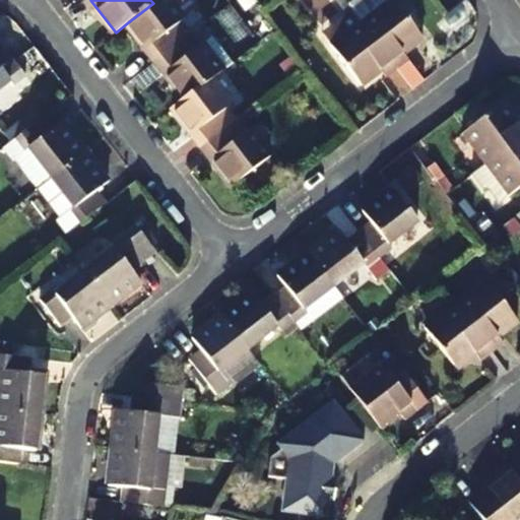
[(156,0),(153,3),(128,22),(158,62),(192,36),(182,23),(185,20),(169,0),(156,0)]
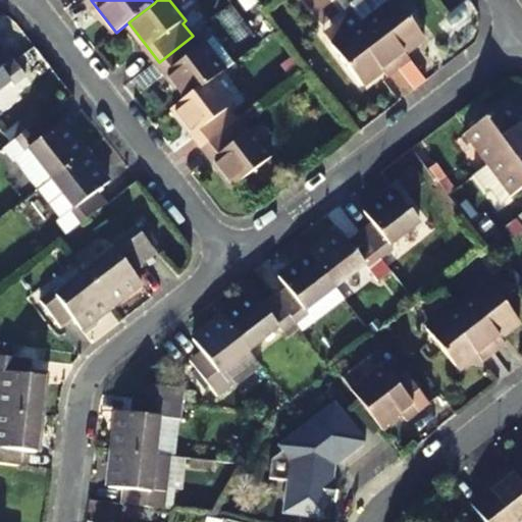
[(415,88),(428,79),(406,53),(425,38),(397,0),(359,0),(352,5),(356,9),(400,68),(415,88)]
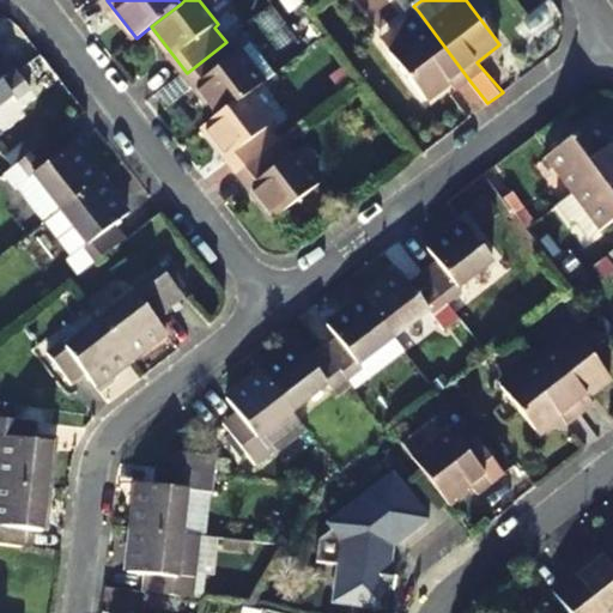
[(408,40),(392,53),(426,99),(449,83),(456,91),(469,80),(418,11),(398,26),(408,40)]
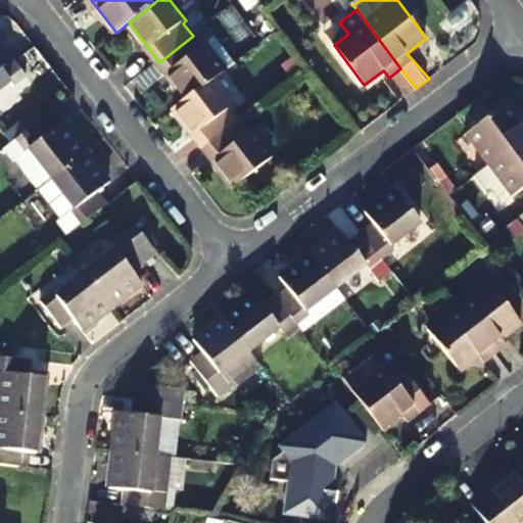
[(325,33),(334,45),(348,34),(339,22),(325,33)]
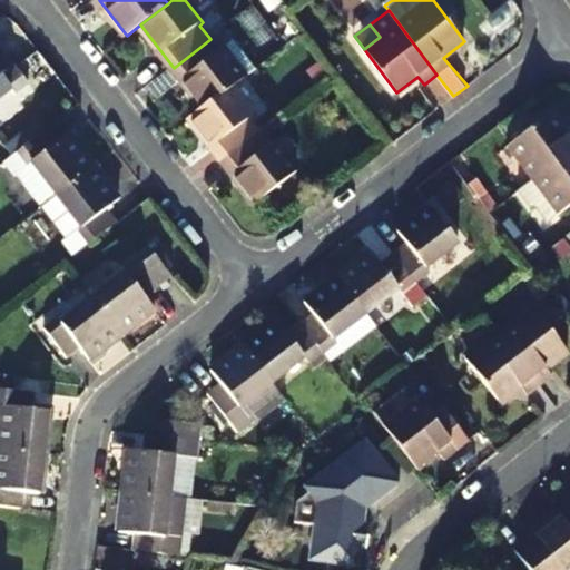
[(232,88),(246,77),(224,49),(220,51),(210,39),(174,68),(205,109),(232,88)]
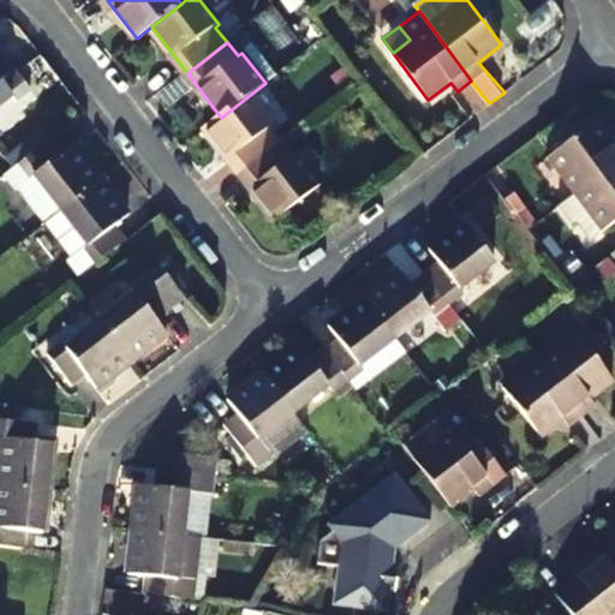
[(0,105),(15,95),(19,100),(34,89),(9,57),(0,63),(0,105)]
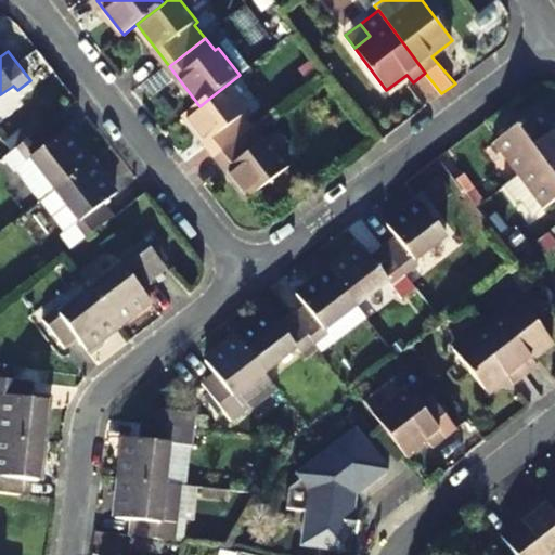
[(199,106),(186,116),(218,157),(255,129),(245,116),(248,113),(226,86),(199,106)]
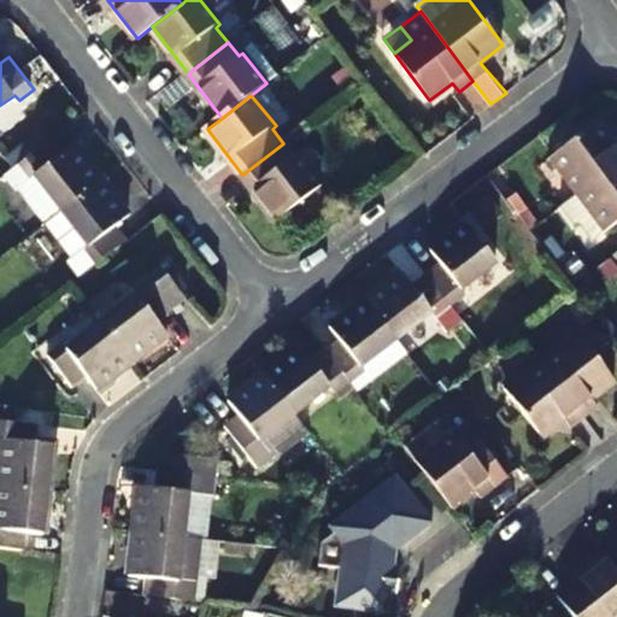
[(598,122),(551,157),(579,195),(616,165),(616,144),(615,145),(598,122)]
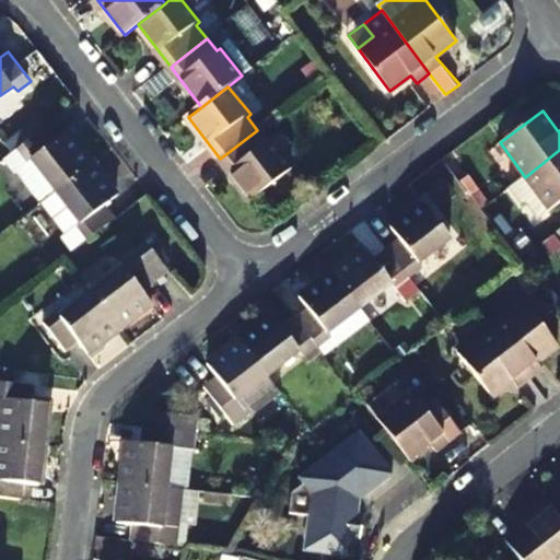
[(48,126),(18,149),(28,162),(35,159),(59,190),(95,163),(70,129),(58,139),(48,126)]
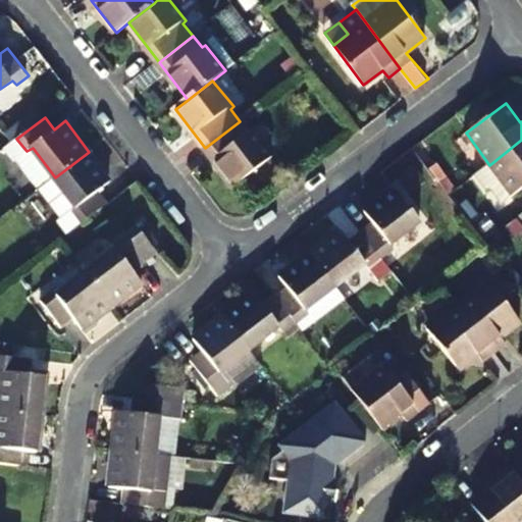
[(240,121),(205,148),(235,187),(272,157),(252,131),(249,133),(240,121)]
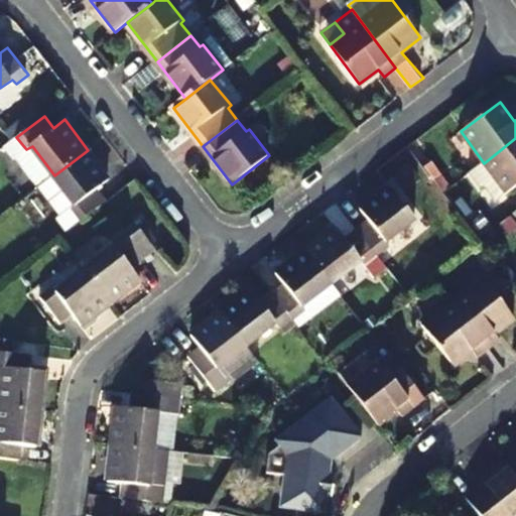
[(515,138),(484,163),(471,172),(481,185),(486,186),(496,200),(506,192),(506,194),(515,185),(515,138)]
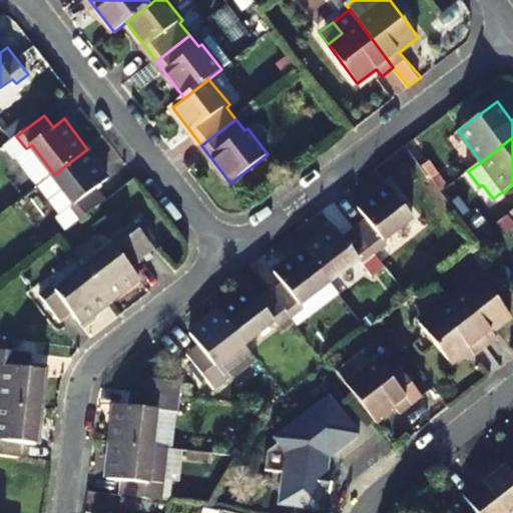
[(76,202),(62,213),(58,215),(66,227),(78,217),(81,220),(108,199),(98,186),(109,178),(87,149),(54,174),(76,202)]
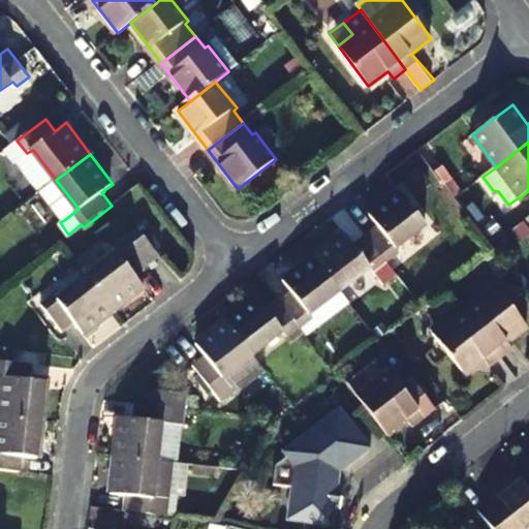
[(56,180),(40,191),(64,220),(79,209),(56,180)]
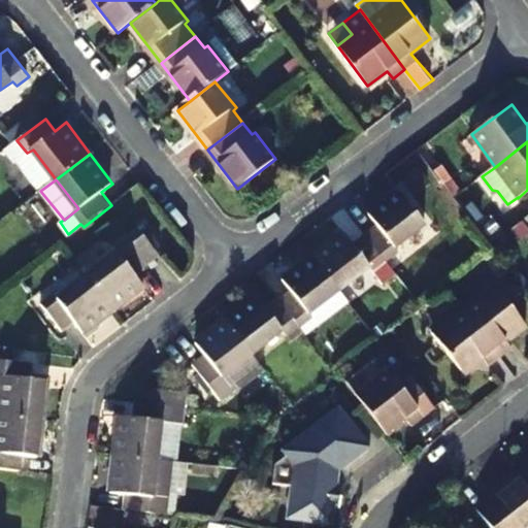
[(367,234),(388,262),(401,252),(398,246),(428,224),(401,190),(371,212),(380,225),(367,234)]
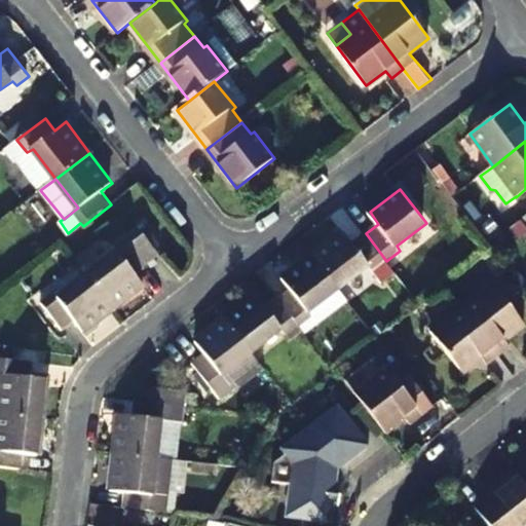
[(89,274),(114,306),(145,284),(137,272),(160,253),(140,226),(115,246),(119,250),(89,274)]
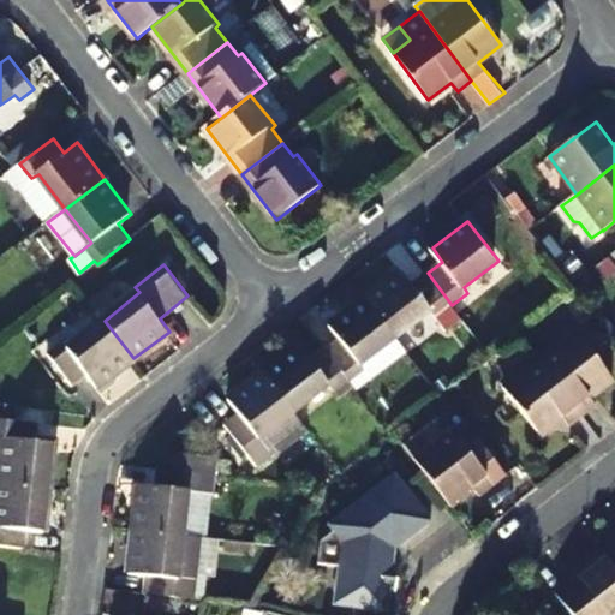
[(366,298),(398,338),(431,311),(448,333),(463,321),(452,305),(428,273),(413,285),(402,270),(366,298)]
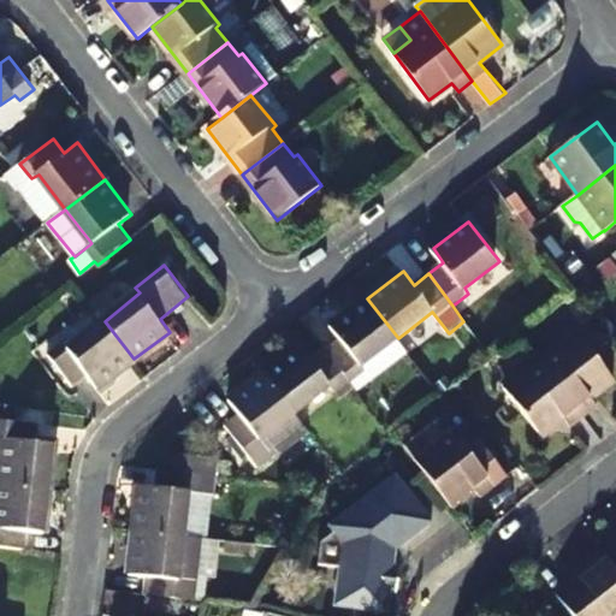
[(331,325),(343,339),(327,351),(351,380),(353,383),(368,371),(365,365),(398,338),(367,298),(331,325)]
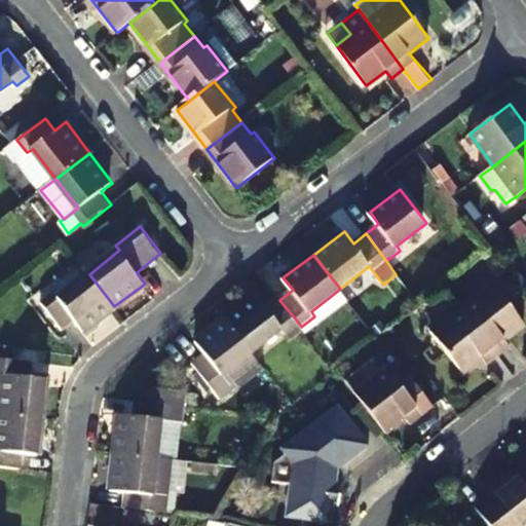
[(76,320),(84,331),(114,306),(89,274),(60,297),(54,292),(42,302),(64,330),(76,320)]
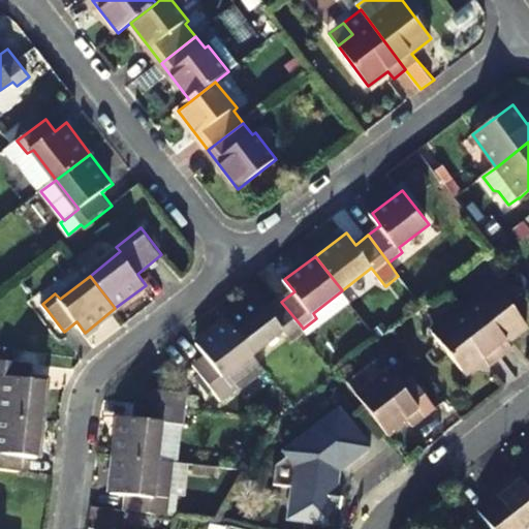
[(509,341),(528,327),(498,286),(466,310),(504,359),(516,349),(509,341)]
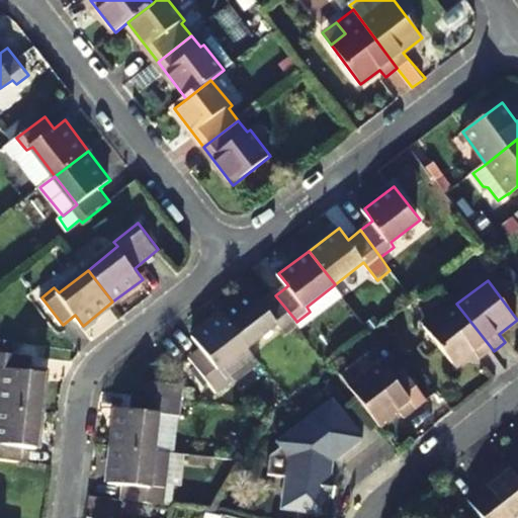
[(261,301),(253,289),(223,313),(250,347),(279,325),(282,330),(295,320),(275,295),(274,292),(261,301)]
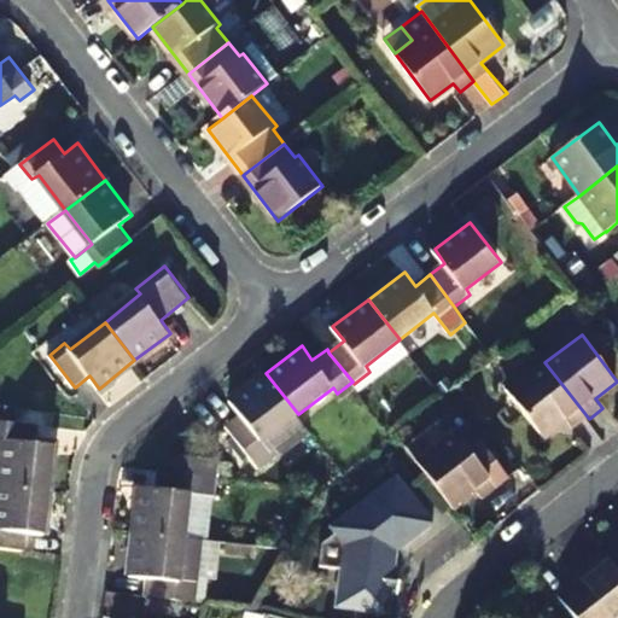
[(567,421),(575,430),(589,419),(544,362),(508,391),(546,438),(567,421)]
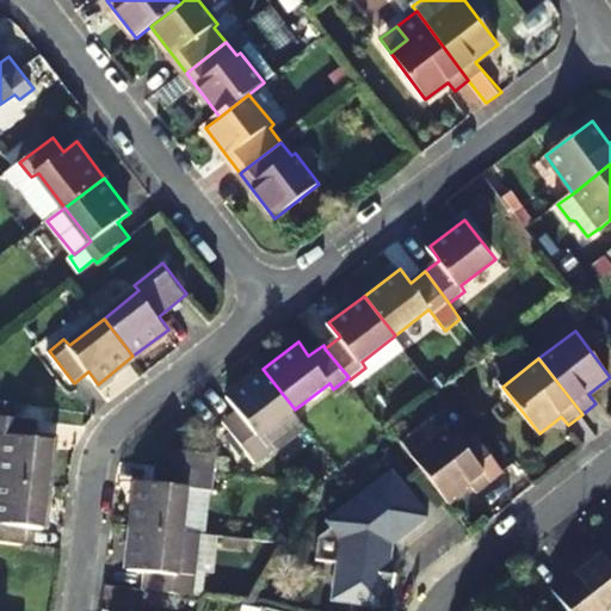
[(275,446),(276,449),(307,426),(295,409),(263,369),(228,395),(238,409),(224,420),(257,461),(275,446)]
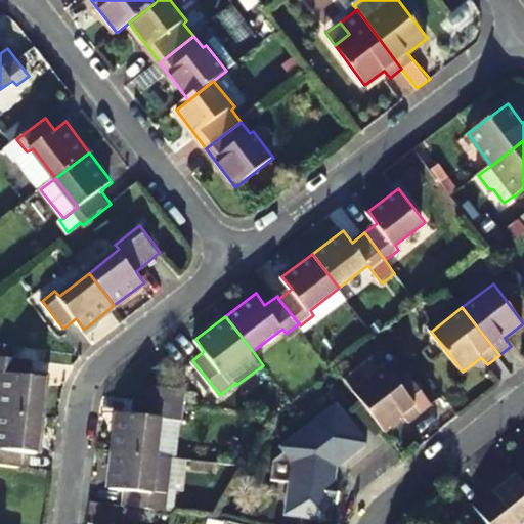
[(0,372),(4,373),(0,408),(0,409),(42,415),(46,376),(33,375),(34,360),(0,356),(0,372)]
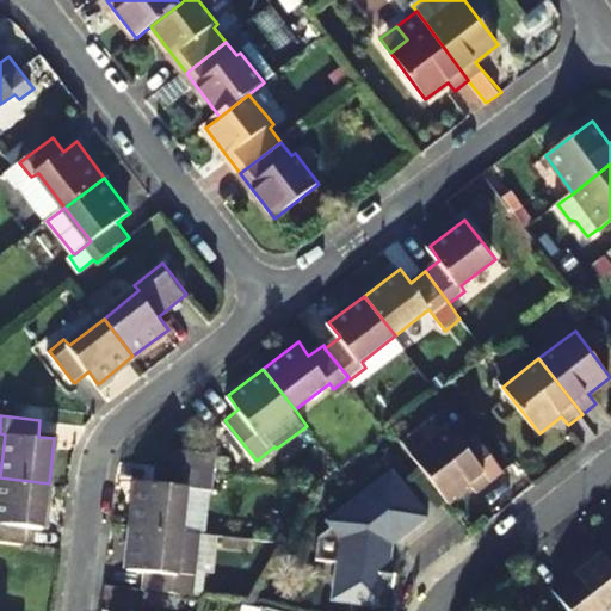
[(448,501),(449,503),(471,485),(477,493),(504,474),(461,419),(413,457),(448,501)]
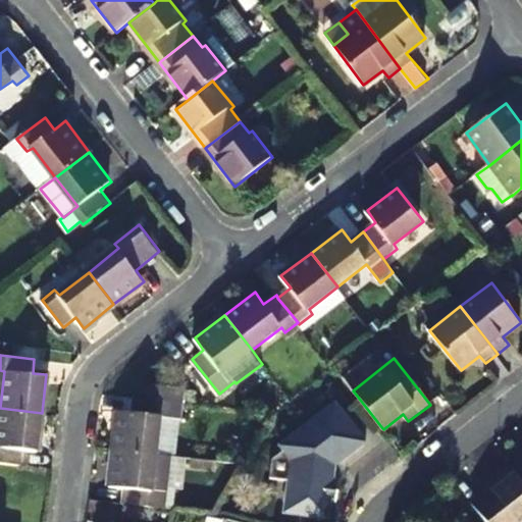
[(187,388),(151,384),(150,400),(186,404),(187,388)]
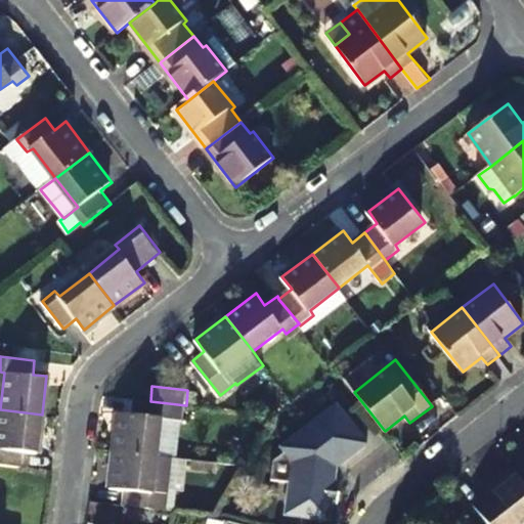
[(133,415),(119,412),(115,451),(158,456),(162,419),(183,421),(186,405),(150,401),(134,399),(133,415)]
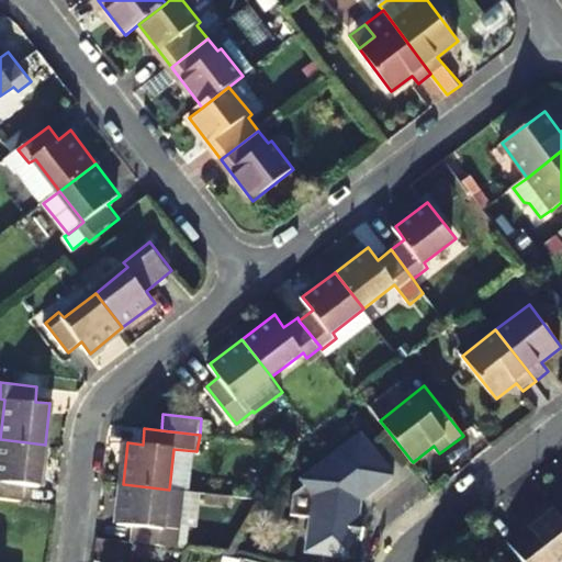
[(353,509),(395,476),(361,434),(303,480),(307,486),(295,496),(292,515),(313,517),(307,551),(355,558),(358,540),(364,540),(369,516),(362,515),(353,509)]
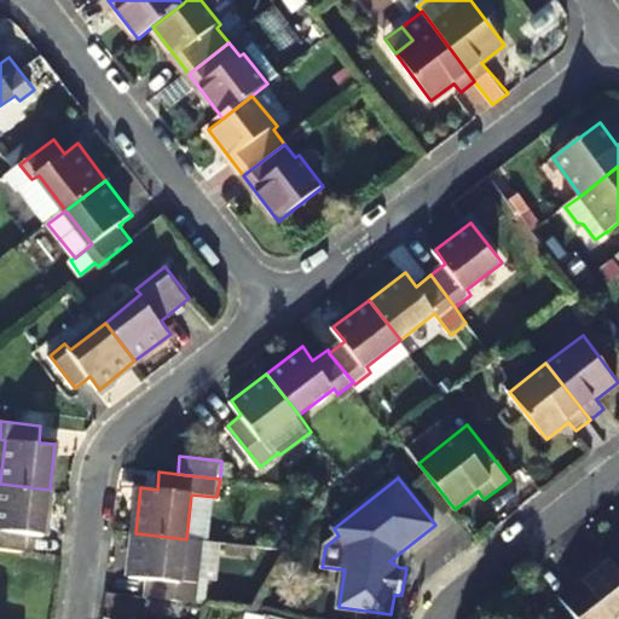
[(0,548),(27,551),(28,533),(45,536),(50,490),(0,484),(0,548)]
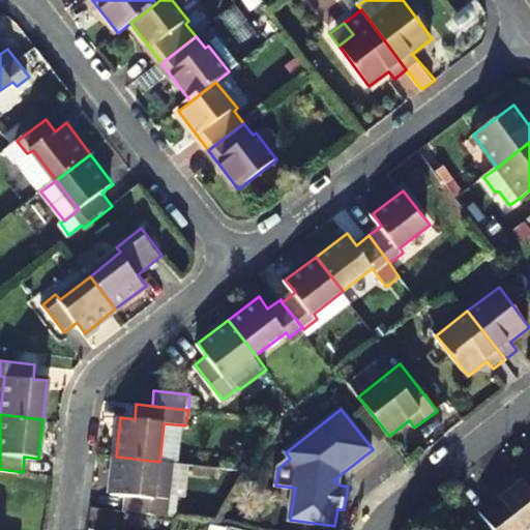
[(128,512),(159,516),(162,500),(155,499),(159,462),(116,457),(112,495),(126,497),(124,511),(128,512)]
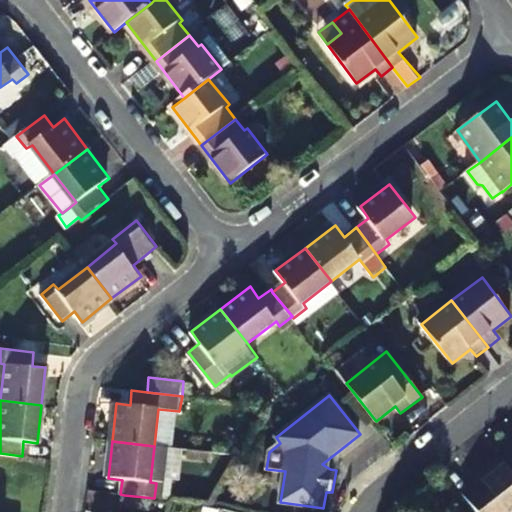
[(488,465),(511,495),(511,457),(506,462),(500,456),(488,465)]
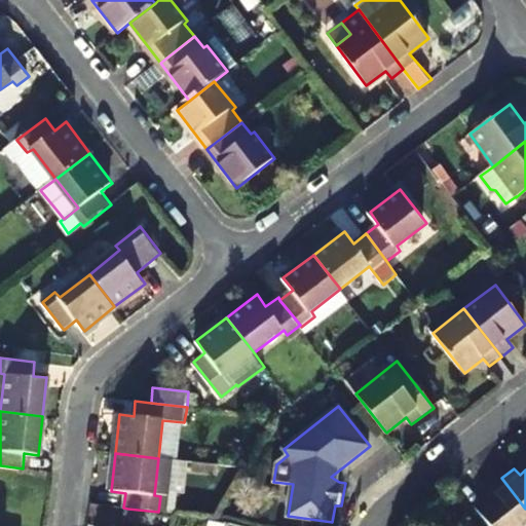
[(496,493),(477,509),(490,525),(525,525),(525,509),(501,478),(491,486),(496,493)]
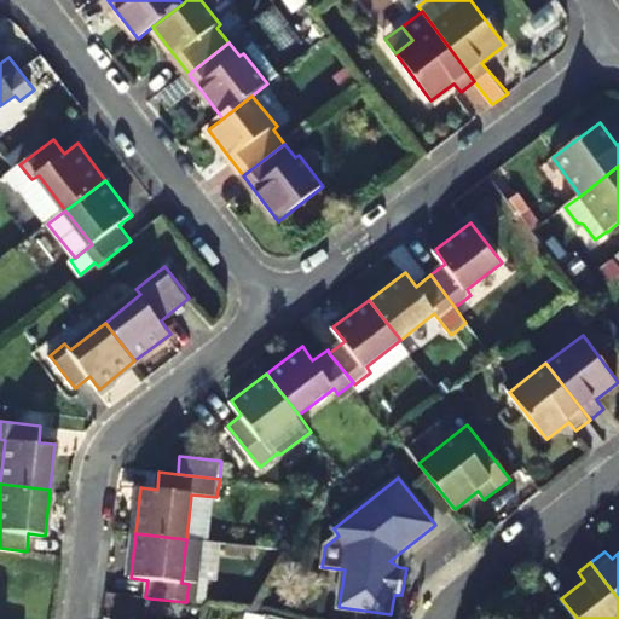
[(148,613),(184,617),(186,602),(150,599),(148,613)]
